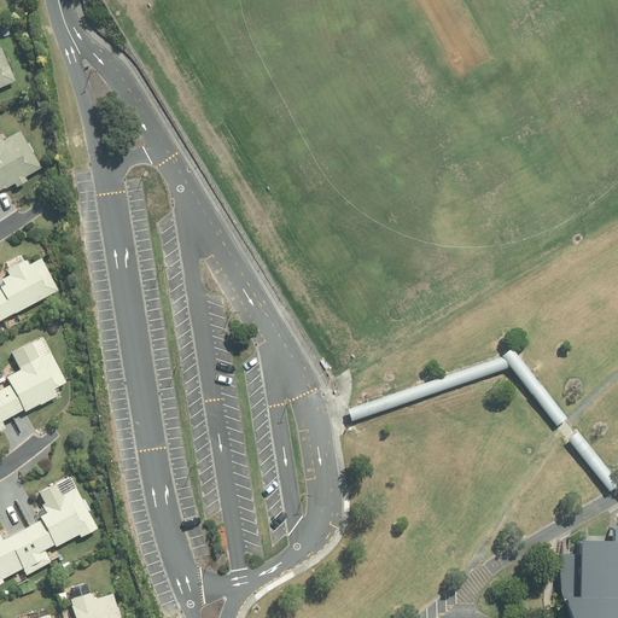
[(0,87),(17,80),(4,47),(0,48),(0,87)]
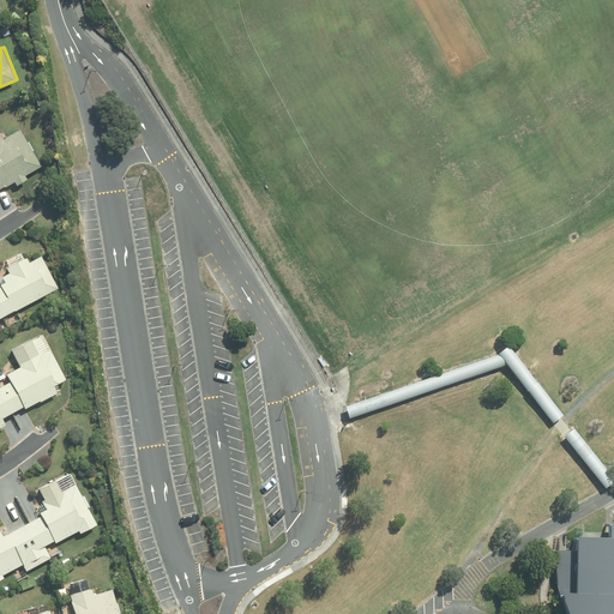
[(0,188),(6,185),(7,186),(16,181),(18,186),(29,179),(26,176),(42,167),(20,131),(6,140),(1,133),(0,134),(0,188)]
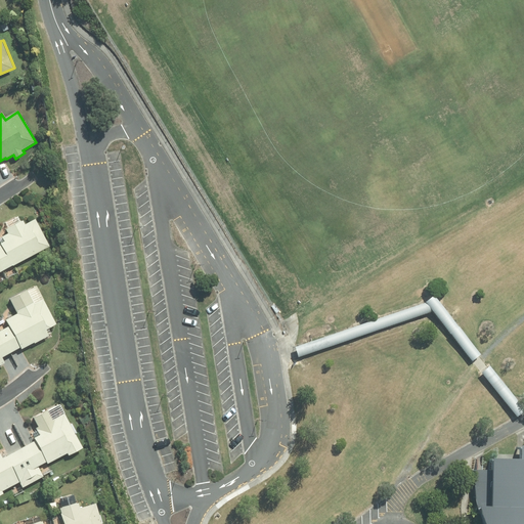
[(0,271),(15,263),(15,264),(51,246),(35,215),(25,221),(24,219),(7,228),(7,229),(0,232),(0,244),(1,246),(0,246),(0,271)]
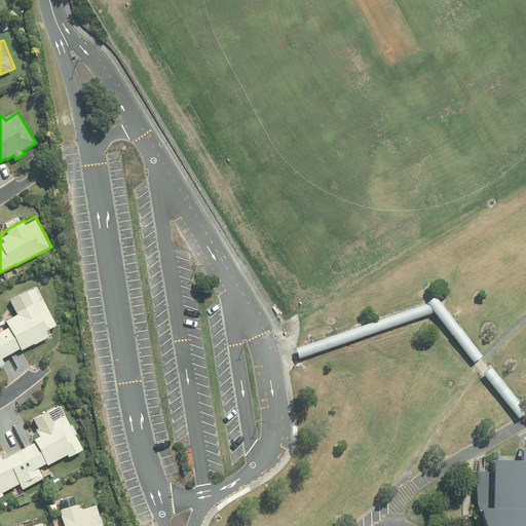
[(0,368),(7,364),(4,359),(49,335),(47,331),(59,325),(45,300),(34,305),(27,292),(10,301),(16,313),(5,320),(10,330),(0,335),(0,368)]
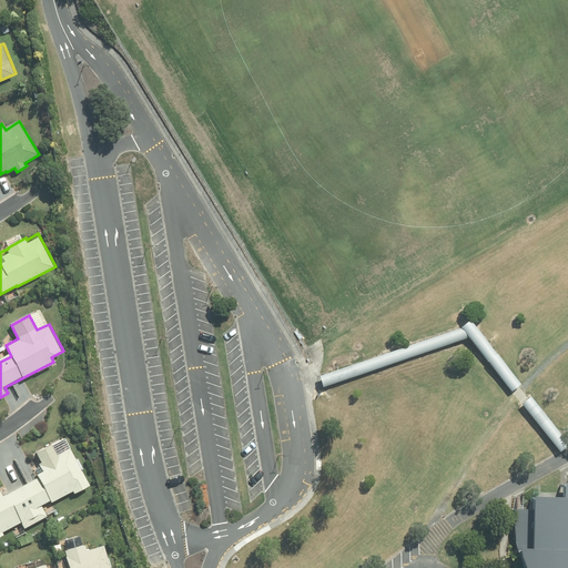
[(455,330),(321,375),(324,386),(462,340),(507,394),(518,385),(465,322),(455,330)]
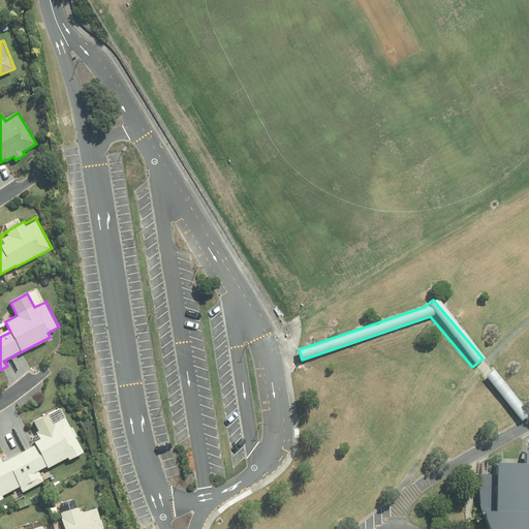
[(492,369),(483,376),(517,423),(526,415),(492,369)]
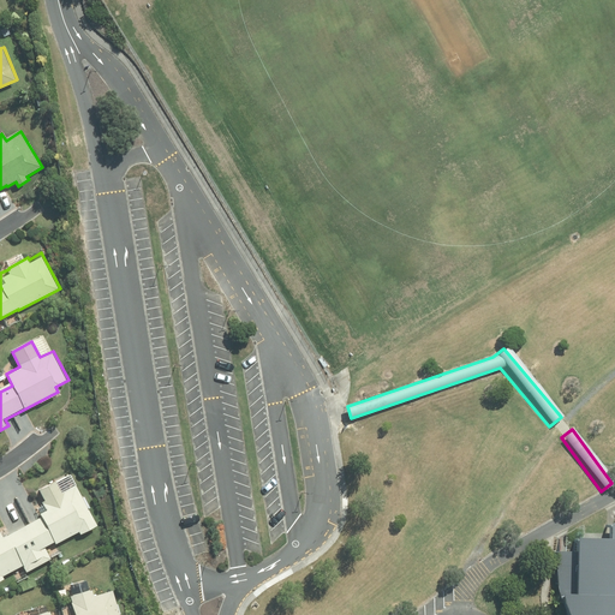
[(0,579),(5,577),(5,574),(24,565),(27,569),(52,556),(47,548),(79,530),(82,533),(97,525),(76,484),(65,490),(59,479),(40,489),(49,507),(37,514),(39,517),(3,536),(0,532),(0,579)]
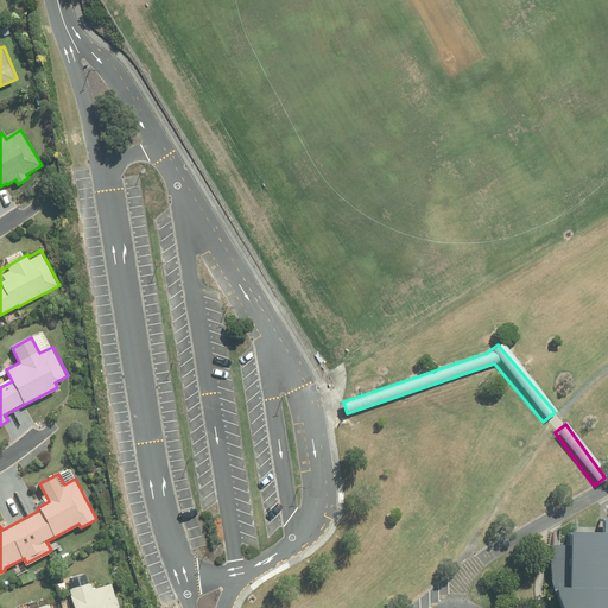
[(607,533),(574,533),(572,587),(607,587),(607,533)]
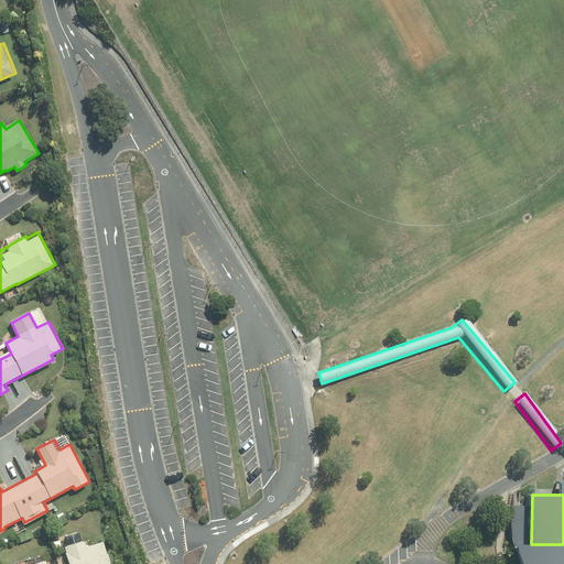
[(531,544),(531,506),(512,505),(511,527),(512,540),(514,549),(518,549),(518,544),(531,544)]
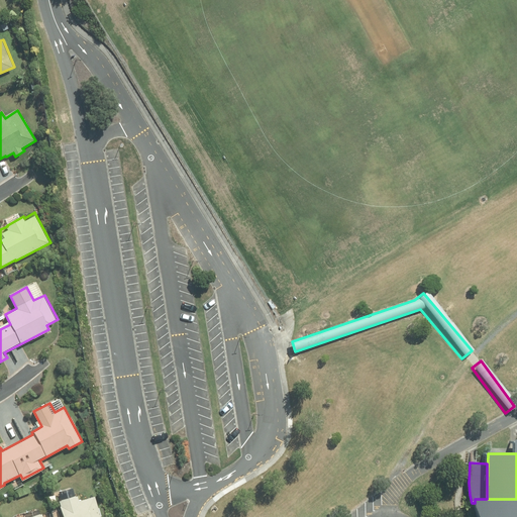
[(24,516),(101,516),(95,496),(80,500),(78,494),(59,500),(64,515),(58,516),(44,516),(42,511),(25,516),(24,516)]
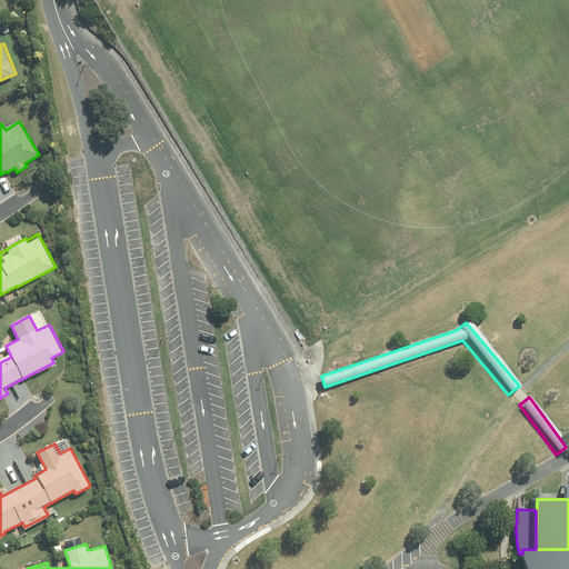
[(568,568),(568,549),(536,549),(522,549),(522,553),(528,568),(568,568)]
